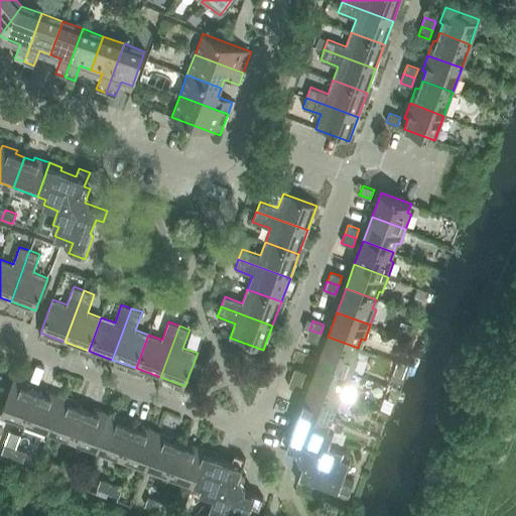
[(320,334),(309,330),(305,339),(317,343),(320,334)]
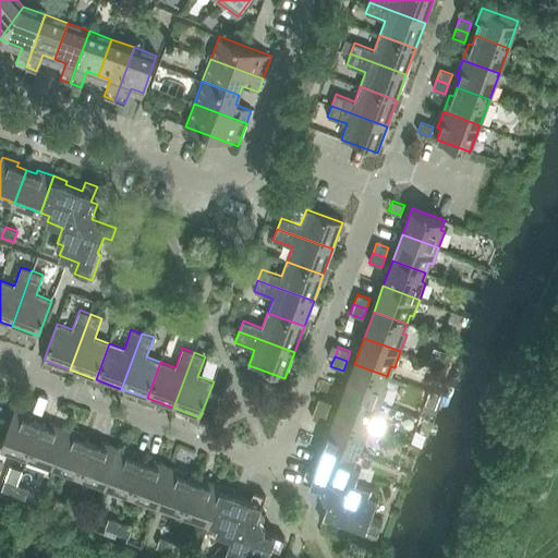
[(354,364),(344,389),(381,403),(387,387),(384,385),(387,376),(354,364)]
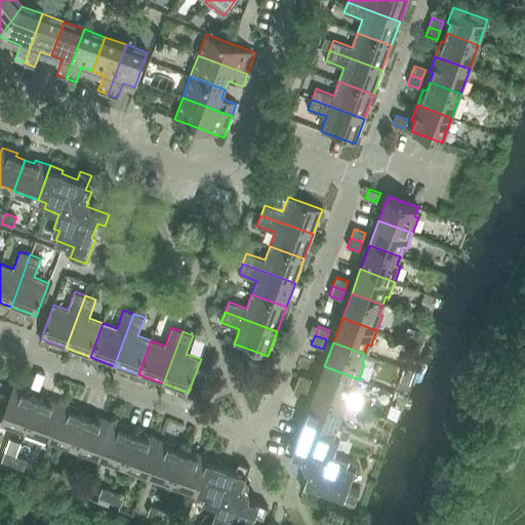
[(324,366),(316,391),(347,402),(350,394),(353,395),(359,379),(324,366)]
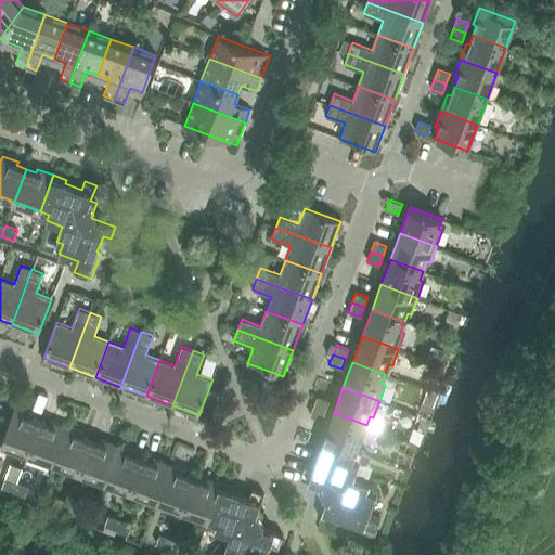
[(313,405),(325,410),(330,400),(318,396),(313,405)]
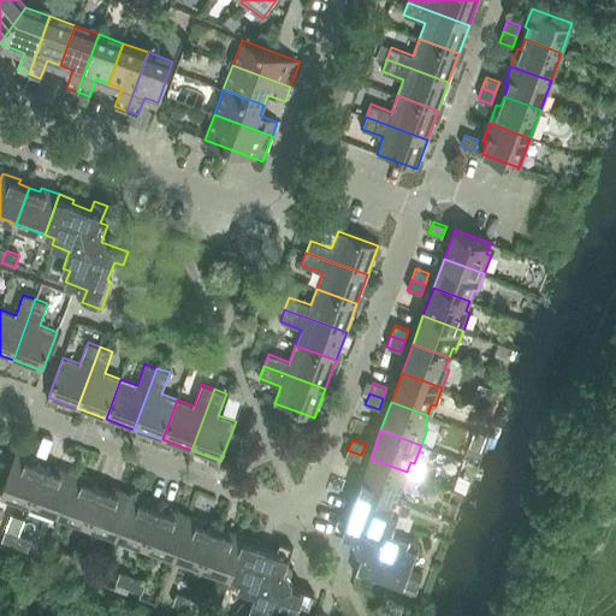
[(361,455),(348,450),(344,461),(357,466),(361,455)]
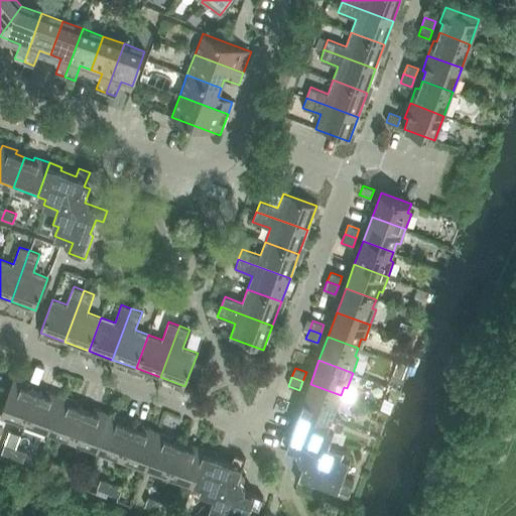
[(1,412),(25,421),(37,391),(28,388),(29,384),(13,379),(1,412)]
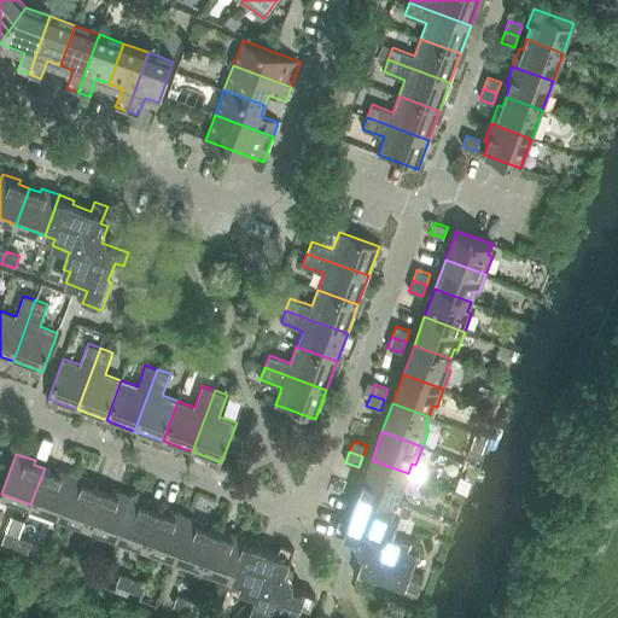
[(363,468),(356,488),(397,502),(408,473),(372,460),(367,471),(363,468)]
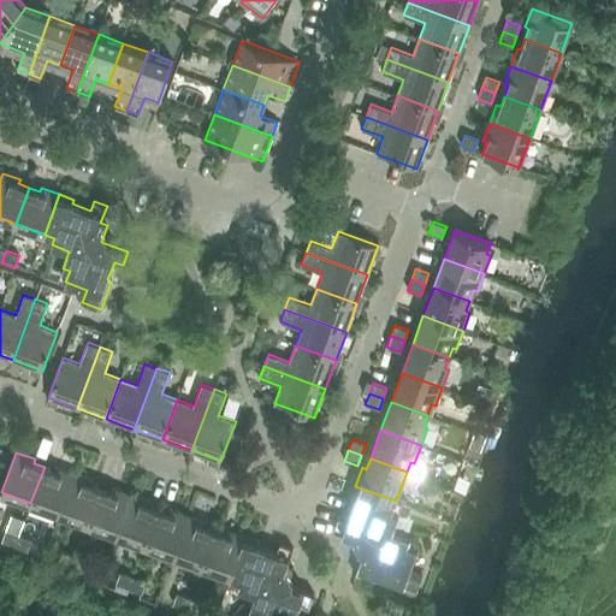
[(30,503),(59,514),(73,473),(55,467),(54,471),(45,467),(30,503)]
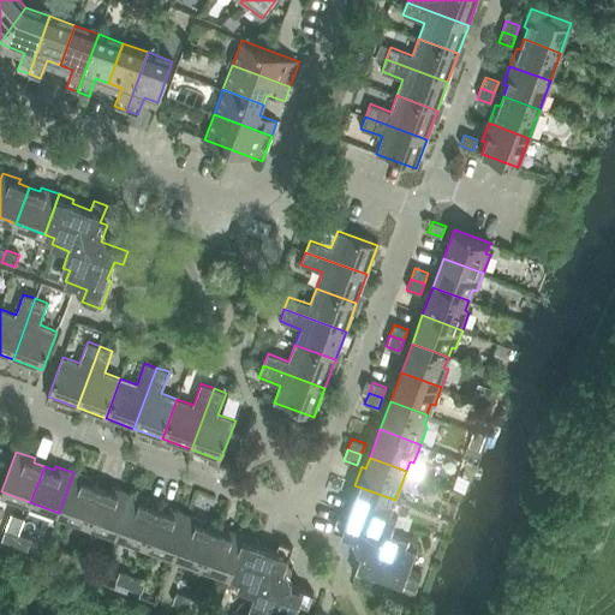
[(59,513),(87,523),(101,487),(90,483),(91,479),(73,472),(59,513)]
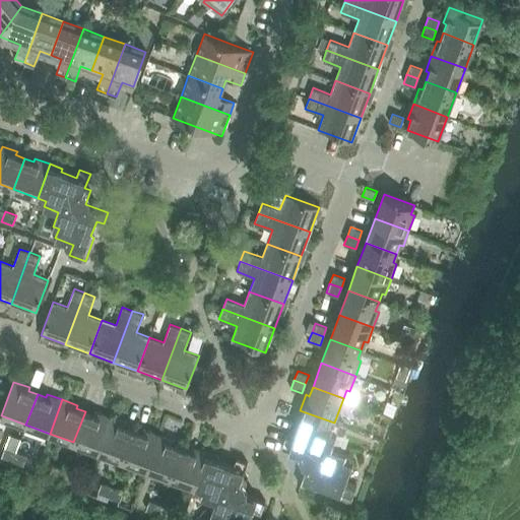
[(334,423),(300,410),(296,423),(299,424),(294,439),(285,436),(282,448),(296,453),(294,458),(308,463),(300,485),(311,490),(313,482),(328,488),(327,492),(351,500),(356,484),(346,480),(352,462),(343,459),(346,453),(331,448),(337,434),(331,432),(334,423)]
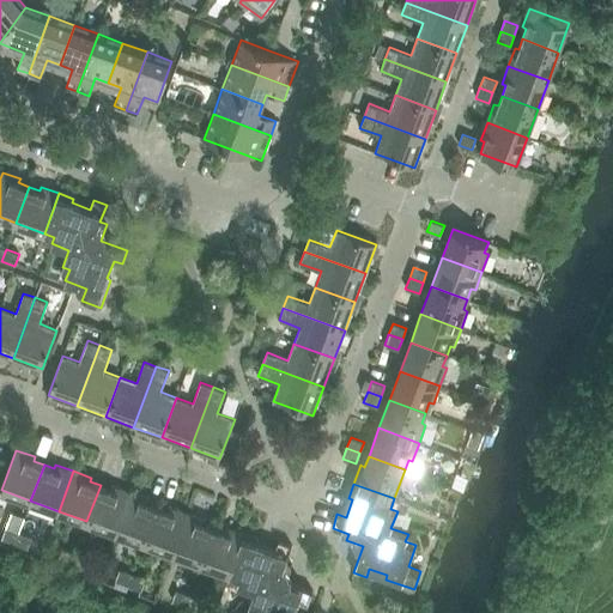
[(86,521),(115,532),(131,492),(111,485),(110,490),(101,485),(86,521)]
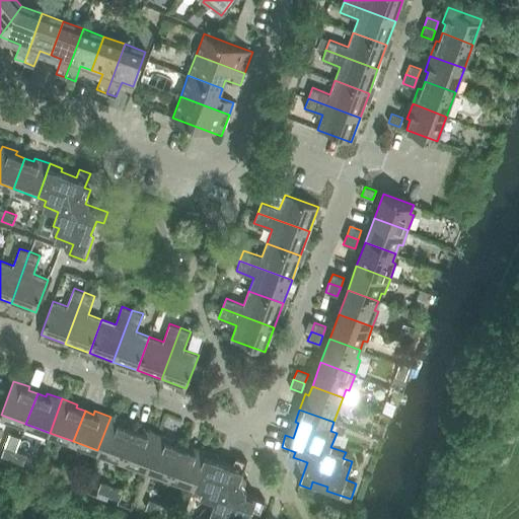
[(97,450),(122,459),(133,429),(125,426),(126,422),(110,417),(97,450)]
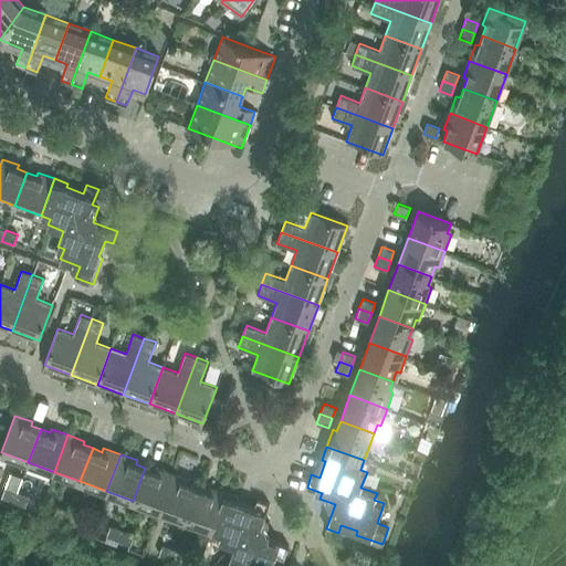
[(133,501),(159,511),(173,473),(156,468),(155,471),(145,468),(133,501)]
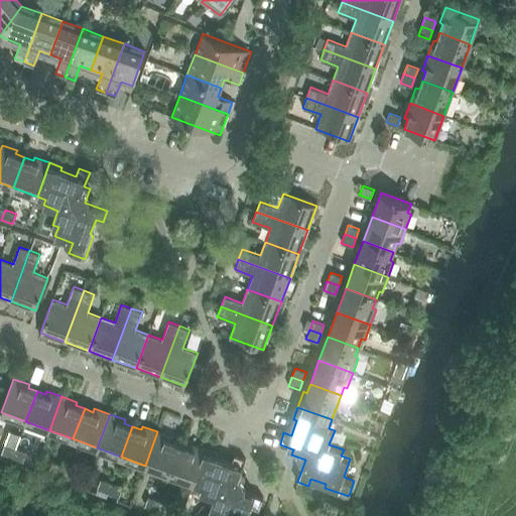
[(145,466),(168,475),(180,443),(171,440),(172,437),(157,431),(145,466)]
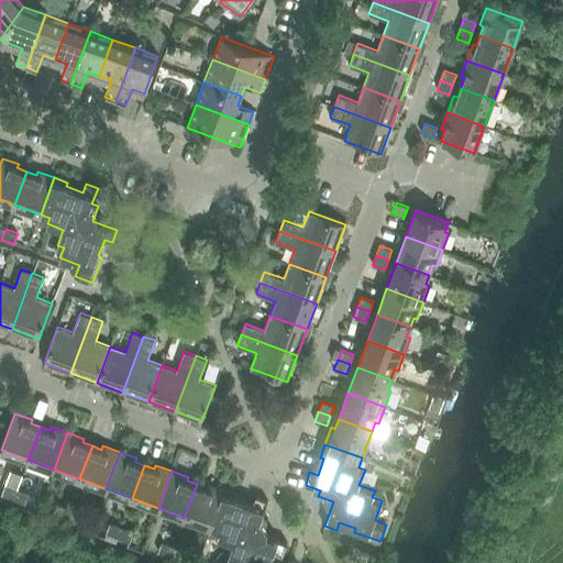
[(1,494),(13,498),(18,488),(6,484),(1,494)]
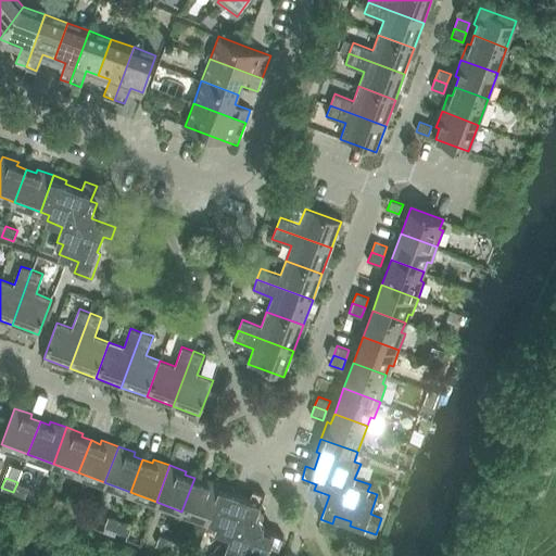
[(181,512),(207,520),(222,484),(204,478),(203,482),(194,478),(181,512)]
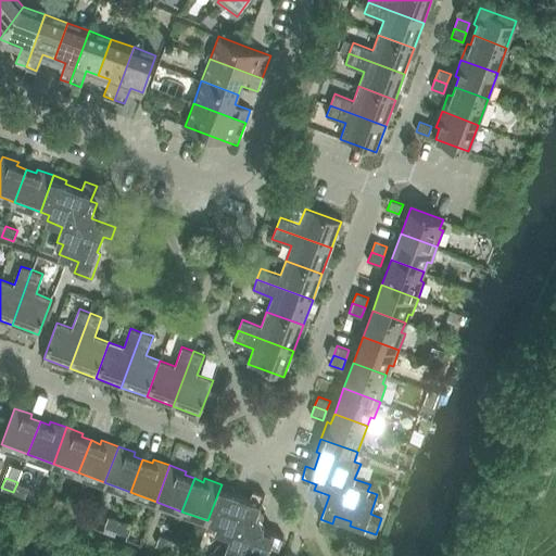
[(17,482),(13,492),(25,496),(28,487),(17,482)]
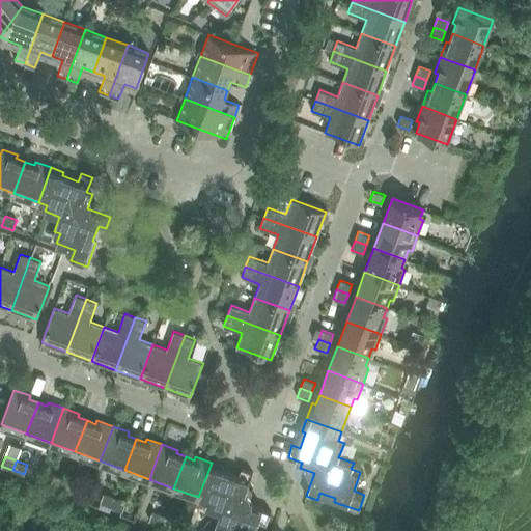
[(212,463),(198,497),(207,501),(205,506),(220,511),(215,527),(220,529),(219,530),(254,530),(259,521),(267,524),(271,512),(247,503),(252,490),(247,487),(252,473),(242,469),(239,476),(223,471),(224,468),(212,463)]
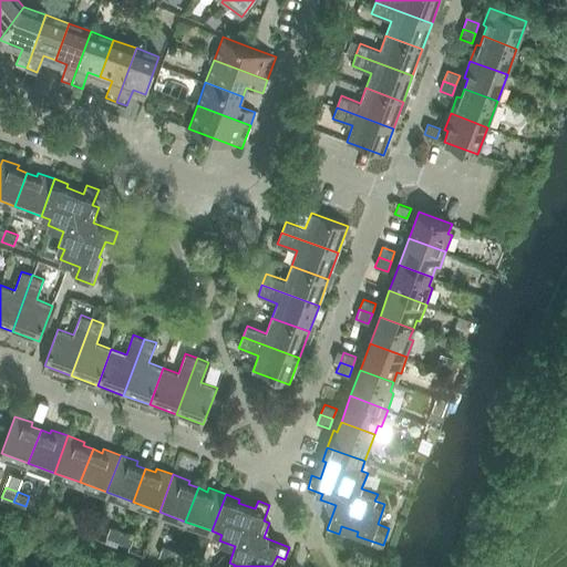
[(54,517),(66,522),(70,512),(58,507),(54,517)]
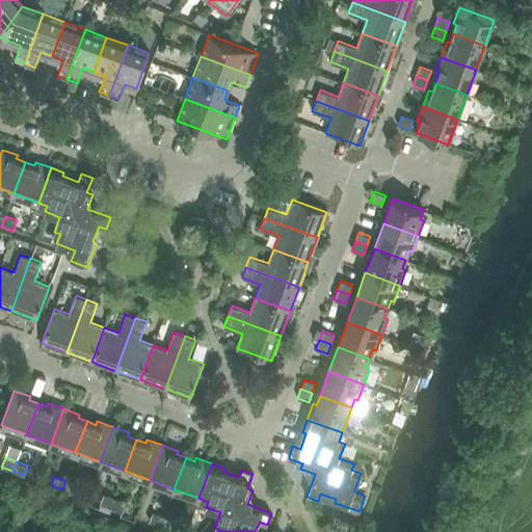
[(65,480),(62,489),(73,494),(77,484),(65,480)]
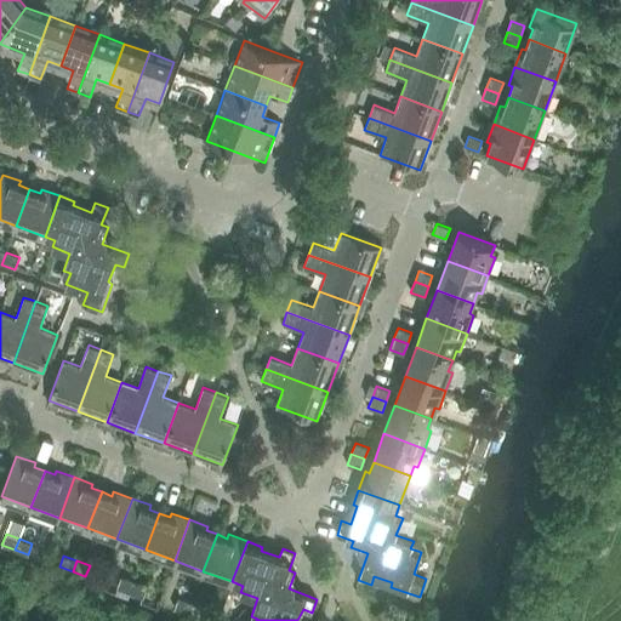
[(117,588),(130,593),(135,581),(121,577),(117,588)]
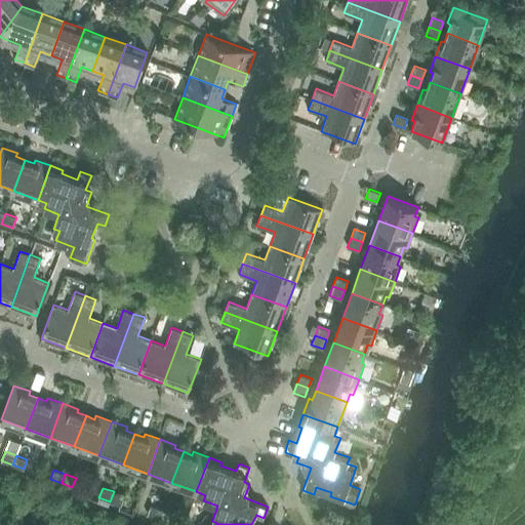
[(114,491),(110,501),(121,506),(124,495),(114,491)]
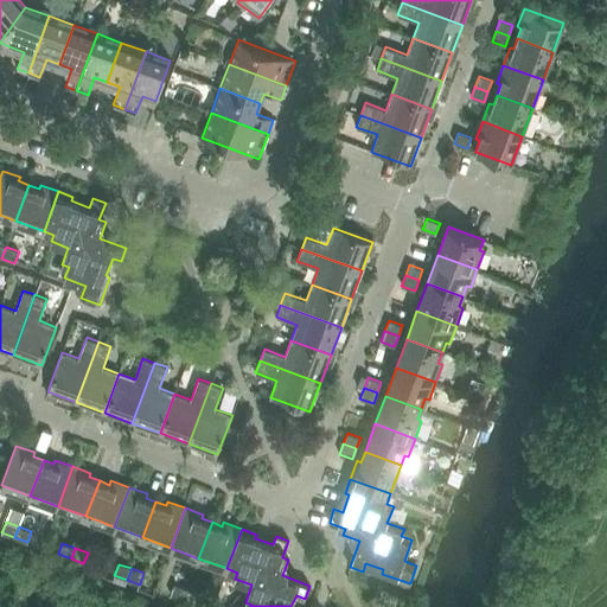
[(171,595),(183,600),(187,589),(174,585),(171,595)]
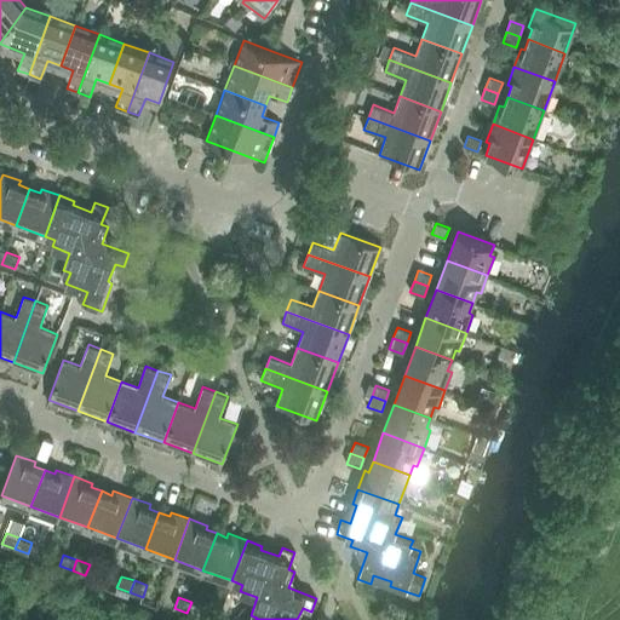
[(191,602),(187,613),(200,618),(205,607),(191,602)]
